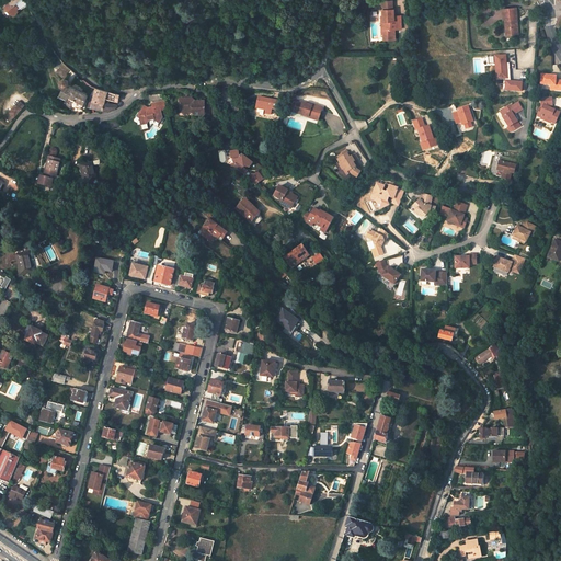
[(9,0),(4,7),(14,15),(18,11),(18,10),(18,9),(19,8),(15,4),(19,0),(9,0)]
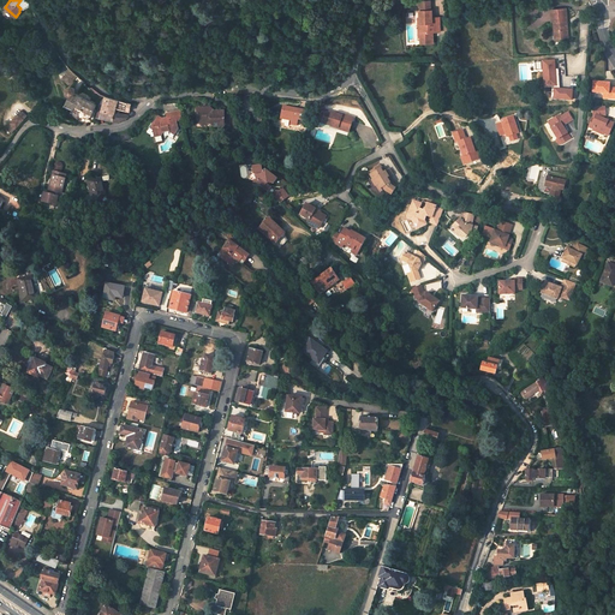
[(419,11),(421,24),(422,24),(422,33),(421,33),(421,43),(433,43),(433,33),(440,31),(440,18),(433,18),(433,11),(430,11),(430,1),(421,1),(421,11),(419,11)]
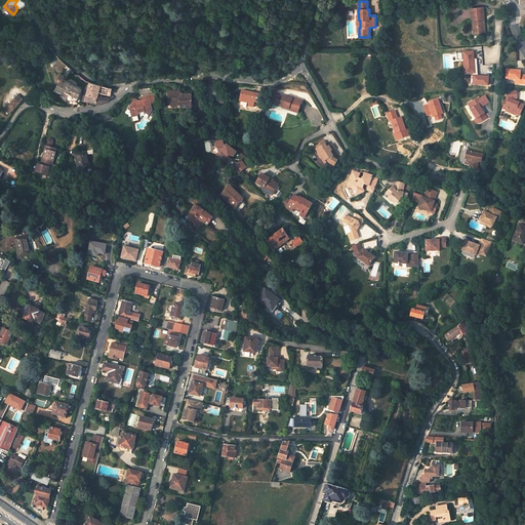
[(484,17),(483,7),(471,8),(472,18),(473,18),(473,27),(473,33),(485,32),(484,23),(483,23),(483,17),(484,17)]
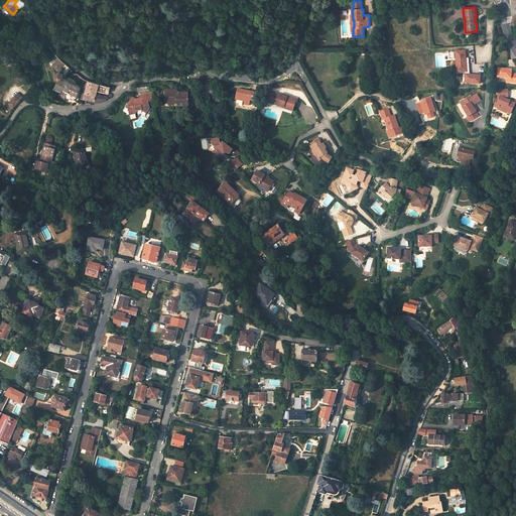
[(457,50),(458,74),(466,74),(467,85),(482,84),(482,74),(470,75),(469,50),(457,50)]
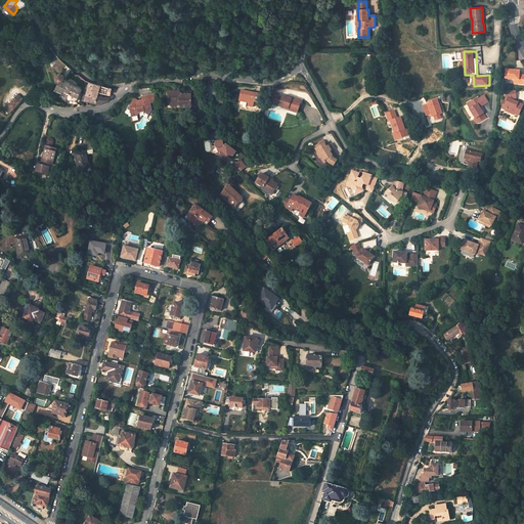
[(60,60),(53,68),(58,72),(66,64),(60,60)]
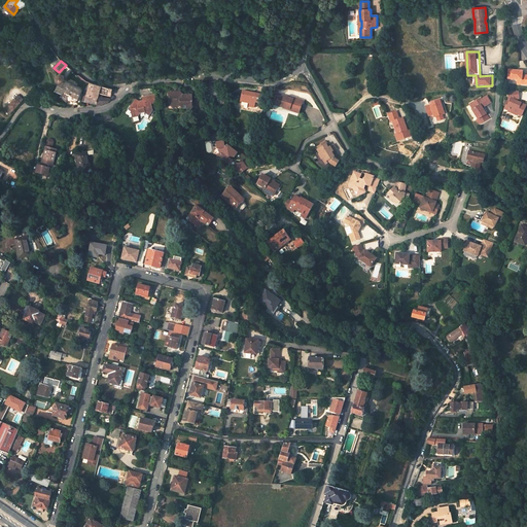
[(522,71),(507,70),(507,79),(517,79),(517,81),(521,81),(520,84),(526,84),(526,75),(521,75),(522,71)]
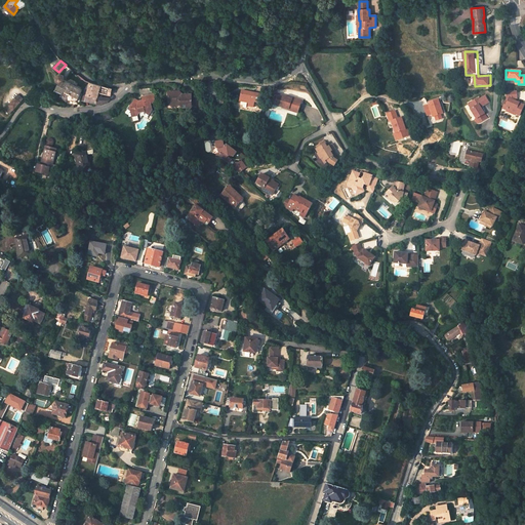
[(59,81),(56,89),(64,93),(62,96),(68,102),(70,98),(77,102),(81,93),(83,94),(84,90),(83,90),(83,89),(71,83),(72,83),(64,79),(65,77),(64,76),(63,75),(61,75),(59,75),(57,77),(57,78),(58,79),(59,80),(59,81)]
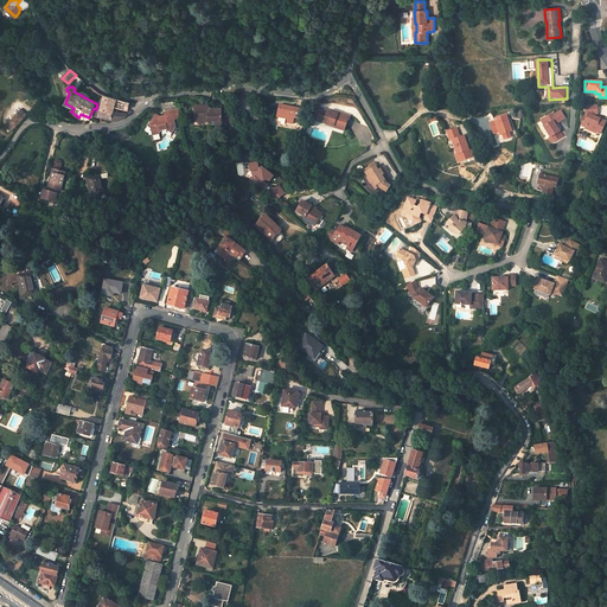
[(103,96),(101,107),(101,109),(113,112),(114,108),(116,100),(104,96),(103,96)]
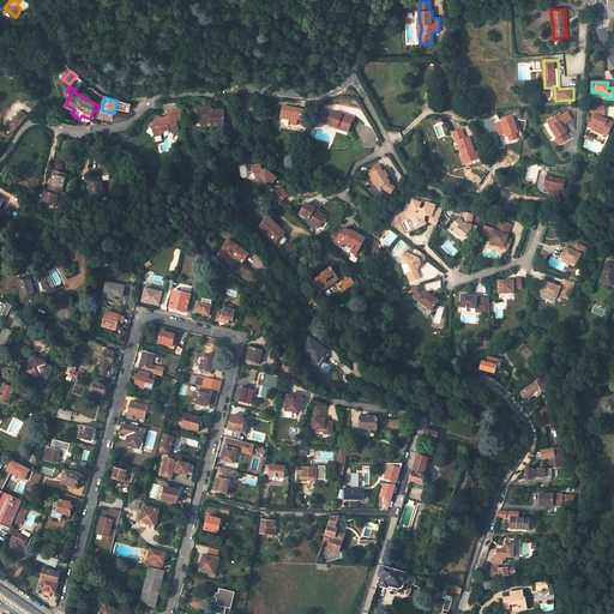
[(120,109),(125,110),(130,112),(131,104),(118,101),(115,109),(120,110),(120,109)]
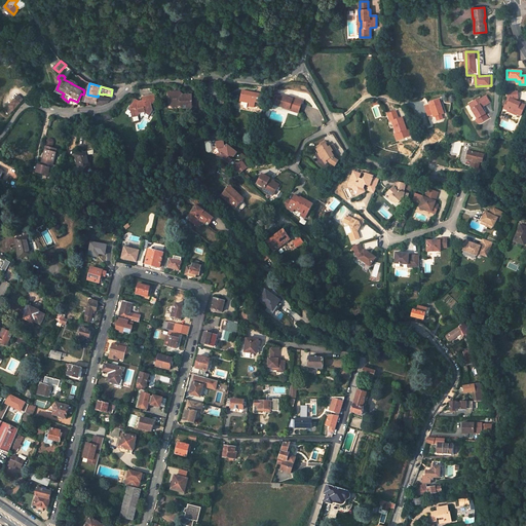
[(516,90),(505,91),(506,98),(509,99),(508,101),(505,101),(502,109),(506,111),(515,115),(516,114),(519,116),(524,105),(518,103),(518,105),(515,103),(516,101),(515,101),(515,99),(517,99),(516,90)]
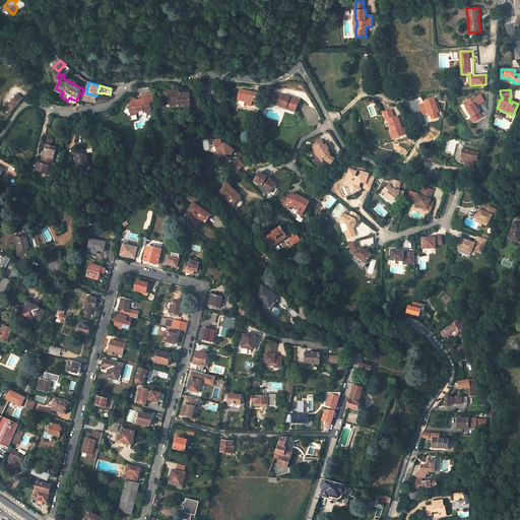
[(190,93),(182,94),(180,92),(178,92),(178,90),(169,91),(170,95),(167,98),(168,102),(172,102),(175,104),(179,104),(179,107),(191,107),(190,93)]
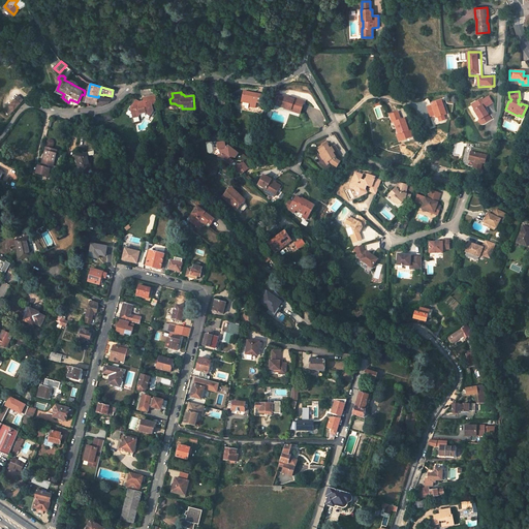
[(244,92),(242,102),(243,102),(242,106),(251,107),(255,109),(255,106),(267,109),(268,105),(261,104),(263,95),(244,92)]
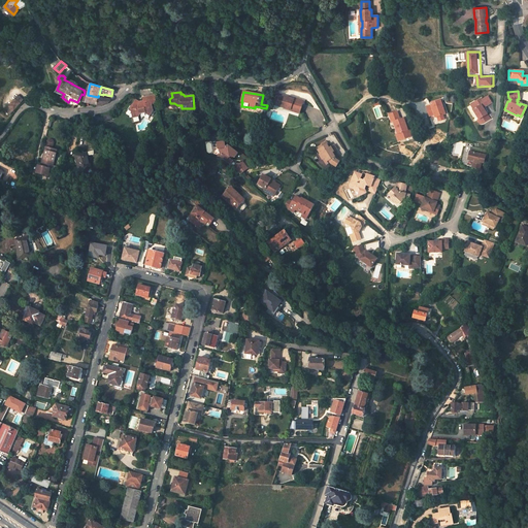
[(10,114),(25,99),(19,94),(4,110),(10,114)]
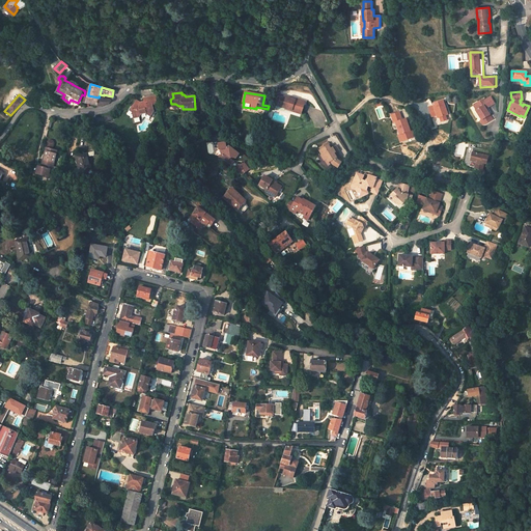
[(103,106),(110,103),(111,102),(111,100),(105,99),(106,96),(104,95),(100,94),(99,98),(98,104),(98,105),(103,106)]
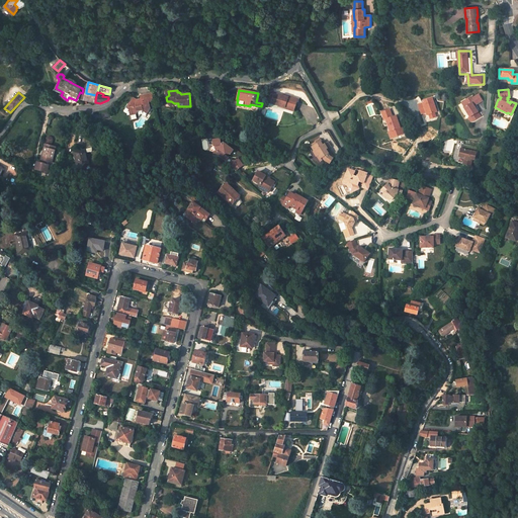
[(138,111),(143,110),(147,113),(151,108),(149,102),(154,101),(152,93),(141,95),(142,100),(139,101),(134,98),(130,105),(132,107),(130,110),(131,115),(137,114),(138,111)]
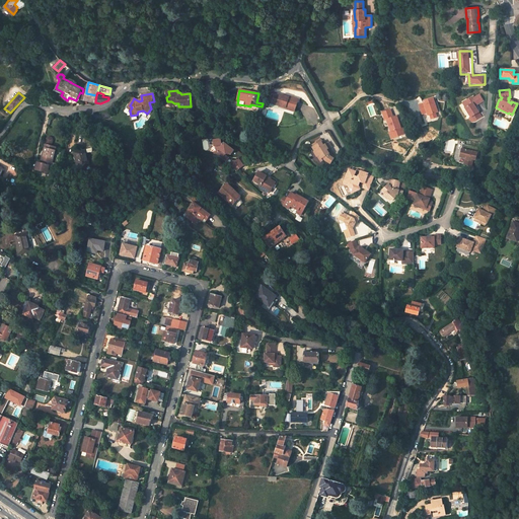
[(289,97),(273,93),(270,104),(286,109),(285,109),(295,113),(298,99),(289,96),(289,97)]
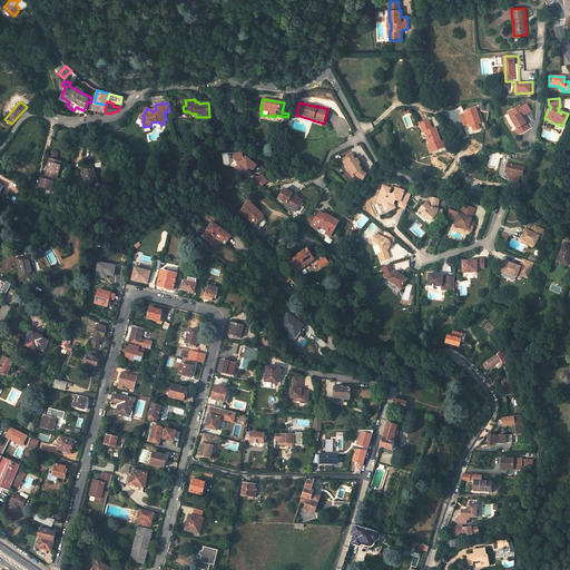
[(521,118),(530,112),(527,106),(520,109),(519,108),(510,112),(513,118),(511,119),(510,119),(517,130),(518,130),(520,134),(528,129),(521,118)]
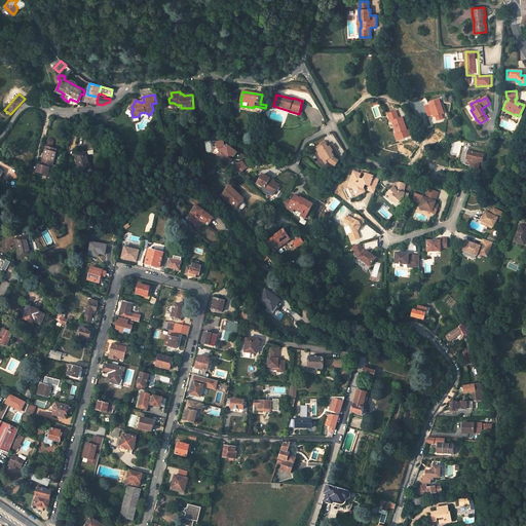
[(443,114),(438,101),(423,106),(427,119),(435,117),(437,121),(442,119),(440,115),(443,114)]
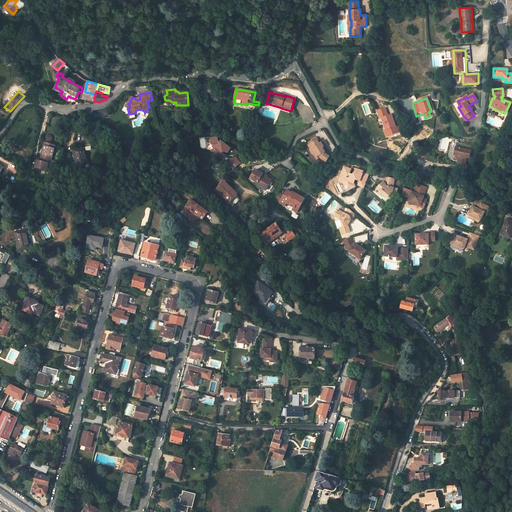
[(394,124),(390,115),(387,117),(384,109),(376,112),(379,120),(381,119),(385,130),(385,131),(386,130),(389,136),(399,133),(396,126),(394,127),(394,124)]
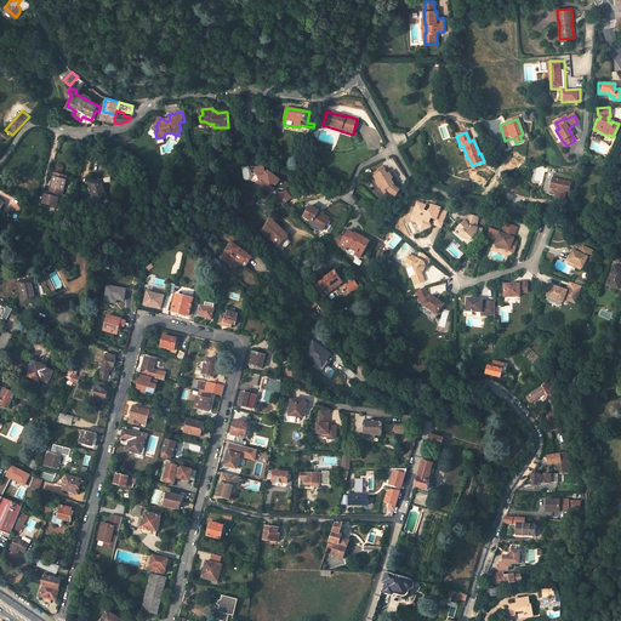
[(140,149),(149,146),(146,138),(136,142),(140,149)]
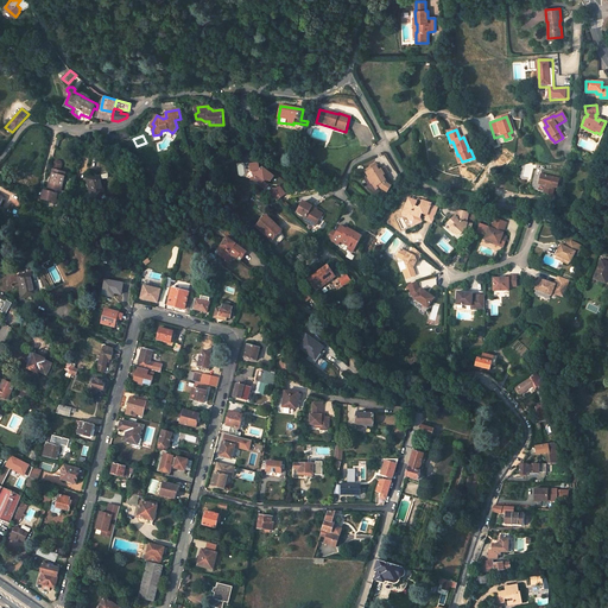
[(46,187),(59,189),(64,171),(58,170),(59,164),(58,162),(56,160),(54,163),(46,187)]
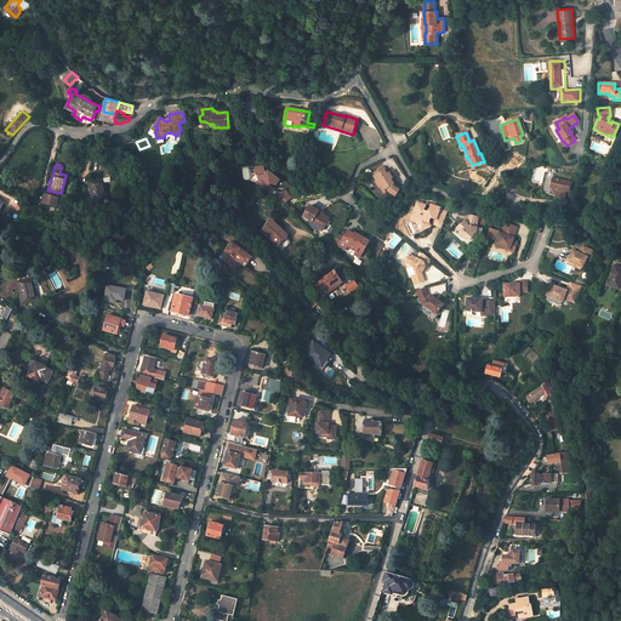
[(268,184),(271,182),(273,184),(275,184),(279,180),(268,171),(267,172),(263,171),(263,166),(255,167),(255,175),(260,177),(258,181),(257,182),(255,182),(255,188),(265,188),(267,189),(268,189),(281,205),(290,197),(284,189),(280,193),(278,193),(268,184)]
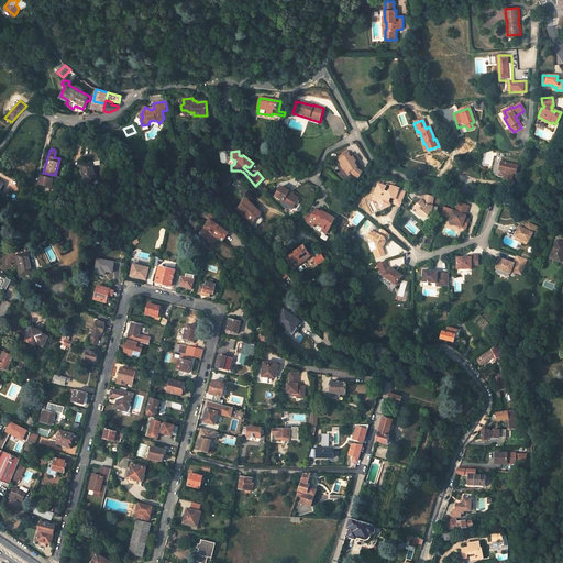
[(342,165),(345,170),(346,169),(349,174),(352,172),(353,176),(360,179),(364,173),(361,170),(360,168),(357,168),(355,164),(354,165),(352,159),(351,157),(352,156),(350,153),(340,157),(343,164),(342,165)]
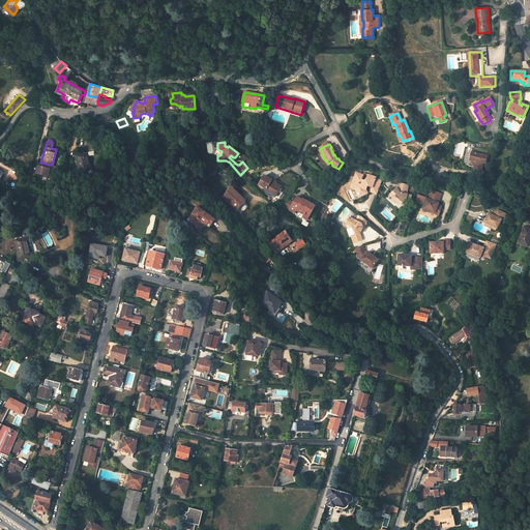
[(90,167),(87,152),(75,154),(78,168),(76,168),(75,170),(75,175),(78,176),(80,176),(80,177),(91,175),(92,173),(91,171),(90,170),(87,171),(86,168),(90,167)]
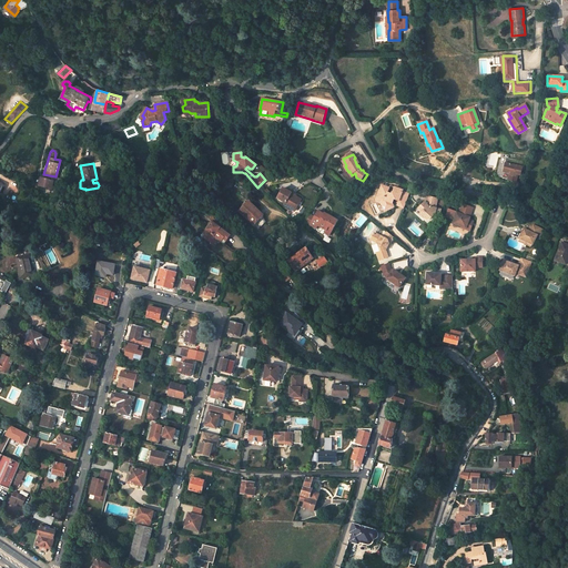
[(520,172),(521,166),(505,163),(503,172),(509,173),(507,180),(516,182),(518,171),(520,172)]
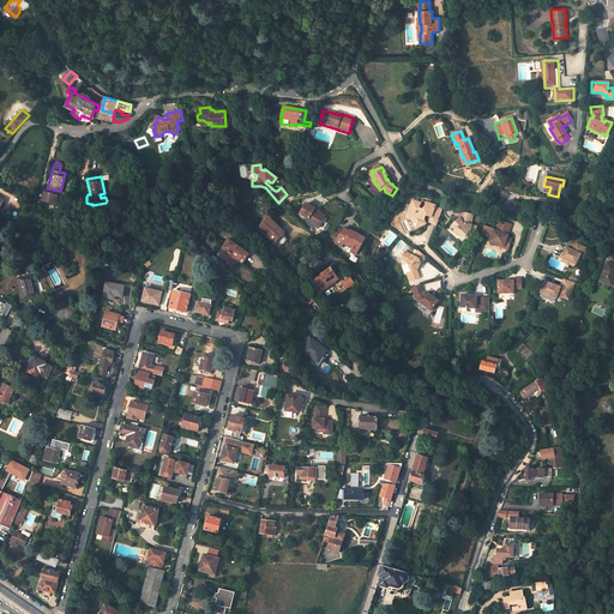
[(60,191),(47,188),(47,192),(43,191),(41,199),(55,204),(56,194),(60,196),(60,191)]
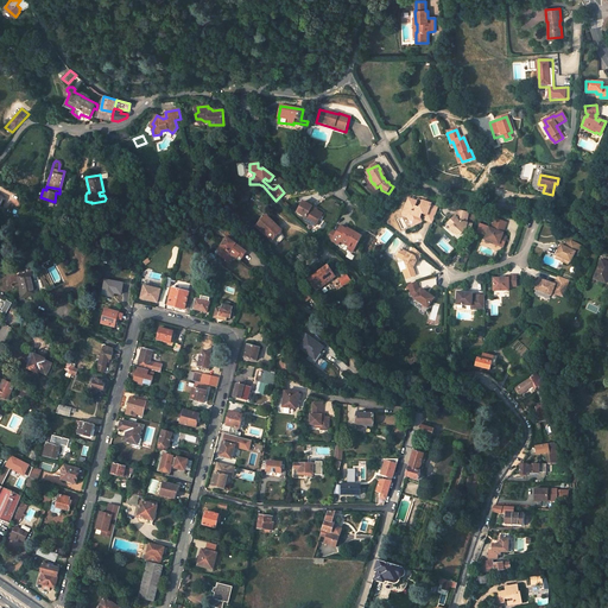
[(420,208),(417,207),(419,200),(411,196),(410,202),(409,202),(403,216),(407,219),(411,220),(416,228),(423,225),(419,216),(422,215),(428,217),(426,222),(434,225),(438,209),(431,207),(432,206),(423,202),(420,208)]
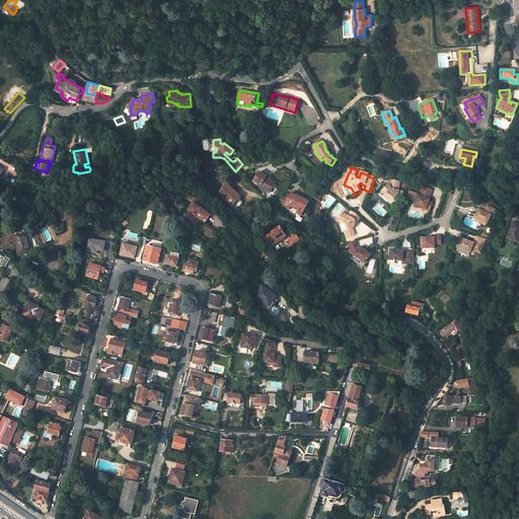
[(258,188),(269,194),(274,183),(275,182),(269,179),(268,180),(264,177),(264,176),(265,175),(257,171),(252,181),(260,186),(258,188)]
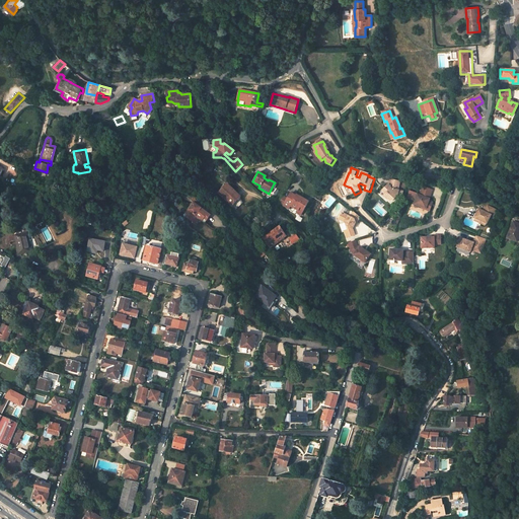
[(393,202),(398,197),(401,198),(403,193),(398,192),(400,183),(391,181),(390,188),(387,187),(382,193),(386,196),(384,198),(387,201),(388,200),(391,202),(393,202)]
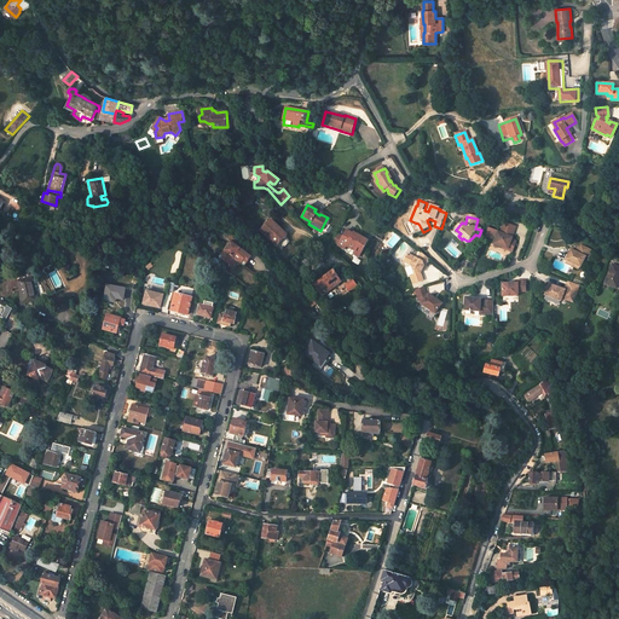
[(277,246),(287,236),(271,219),(260,230),(277,246)]
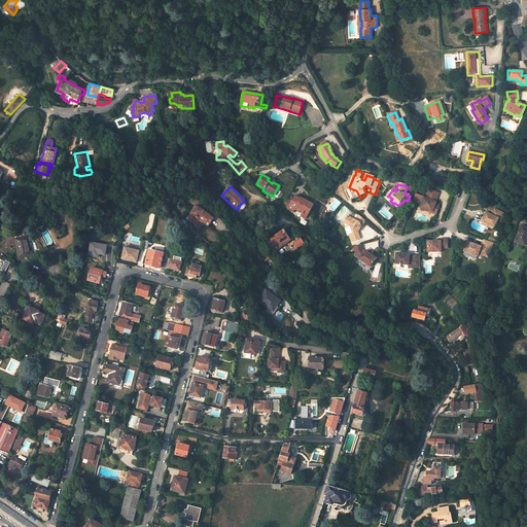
[(421,209),(432,212),(432,214),(437,216),(438,210),(434,209),(436,205),(436,203),(436,202),(440,194),(429,190),(426,199),(424,198),(421,209)]
